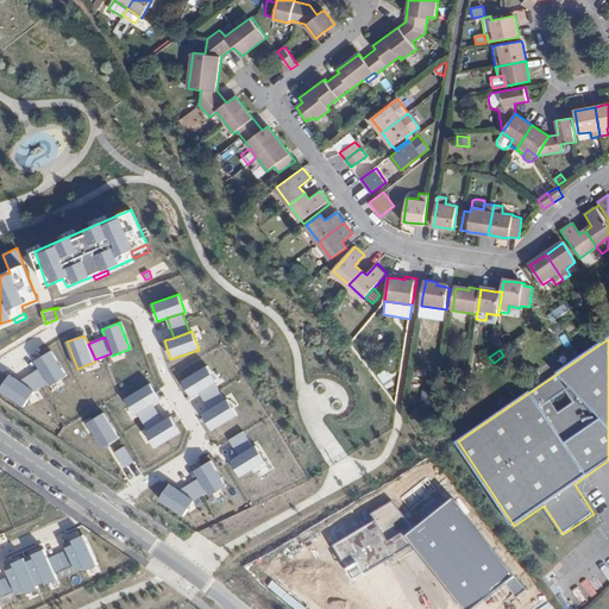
[(67,376),(51,351),(36,360),(41,369),(49,382),(51,385),(67,376)]
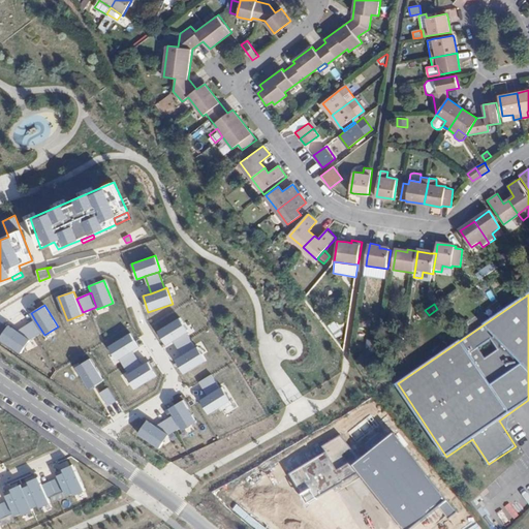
[(429,315),(425,310),(419,313),(424,318),(429,315)]
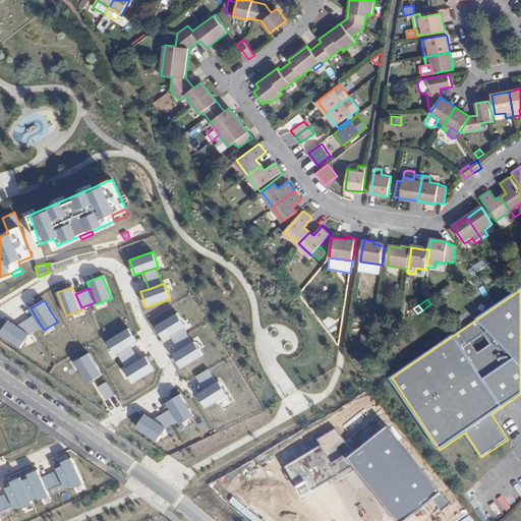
[(178,313),(156,326),(165,340),(170,336),(184,328),(186,327),(178,313)]
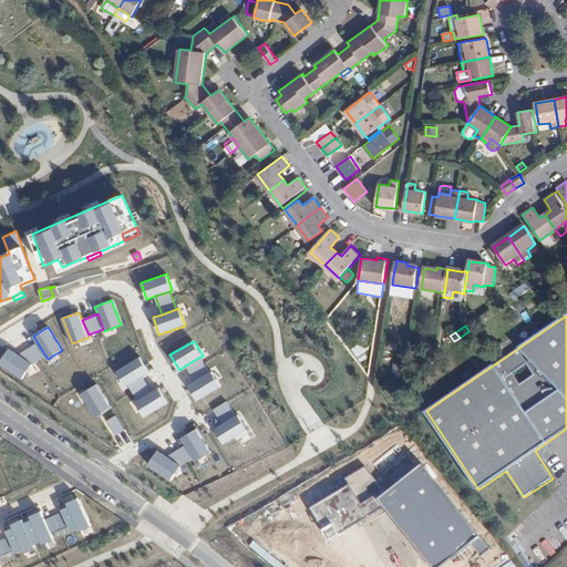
[(45,356),(38,343),(19,354),(32,364),(45,356)]
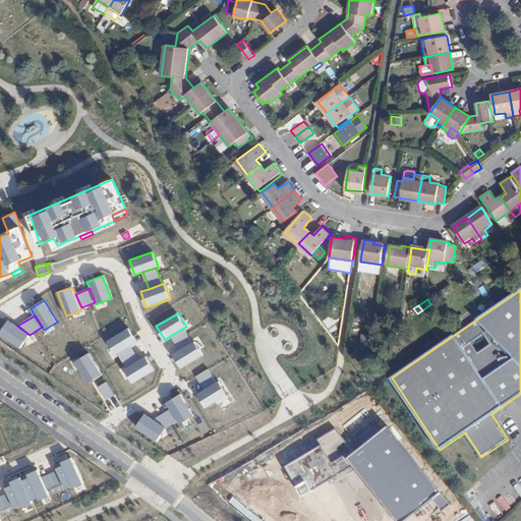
[(338,328),(330,315),(323,320),(331,332),(338,328)]
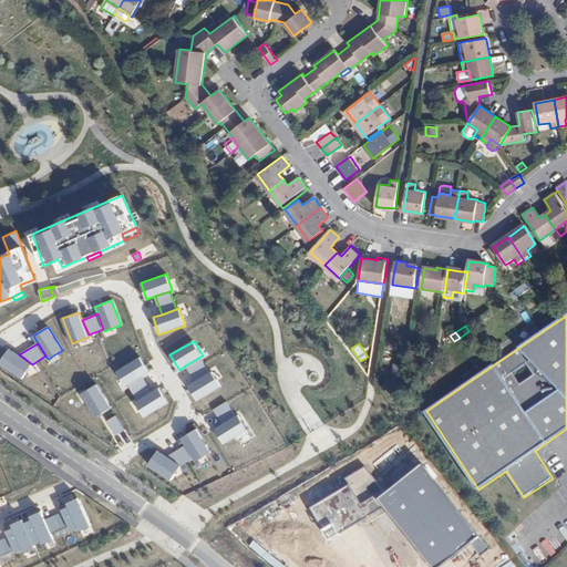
[(19,354),(10,349),(0,362),(0,363),(22,379),(32,364),(19,354)]
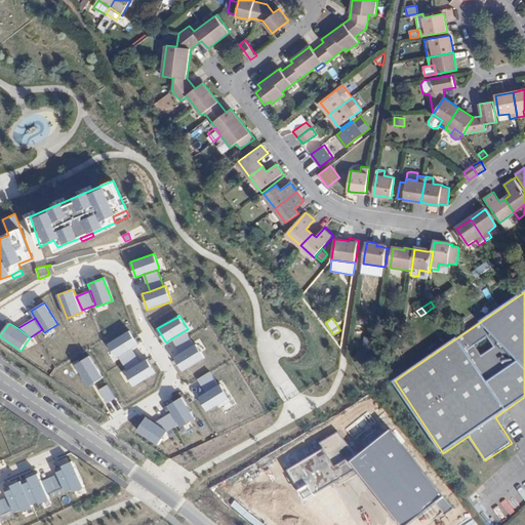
[(130,330),(109,344),(117,358),(119,356),(132,348),(138,345),(130,330)]
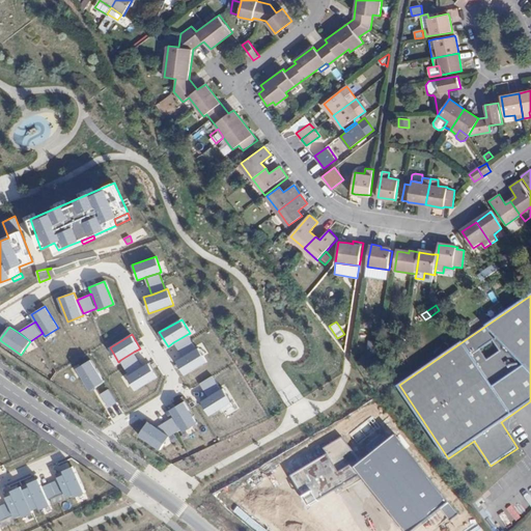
[(197,348),(188,334),(173,342),(183,357),(197,348)]
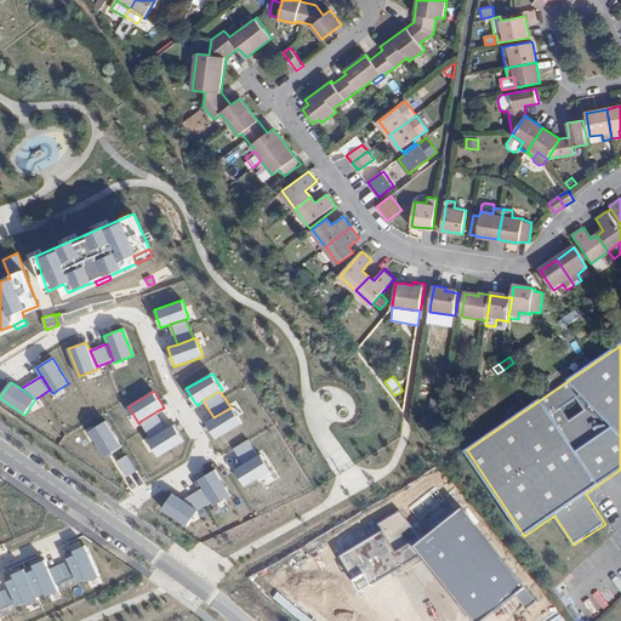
[(214,417),(206,422),(216,439),(241,423),(232,406),(231,408),(214,417)]
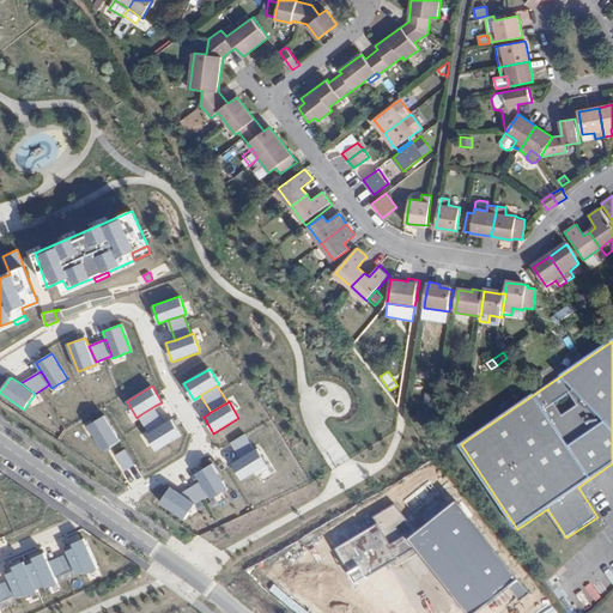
[(150,432),(165,423),(155,406),(139,416),(150,432)]
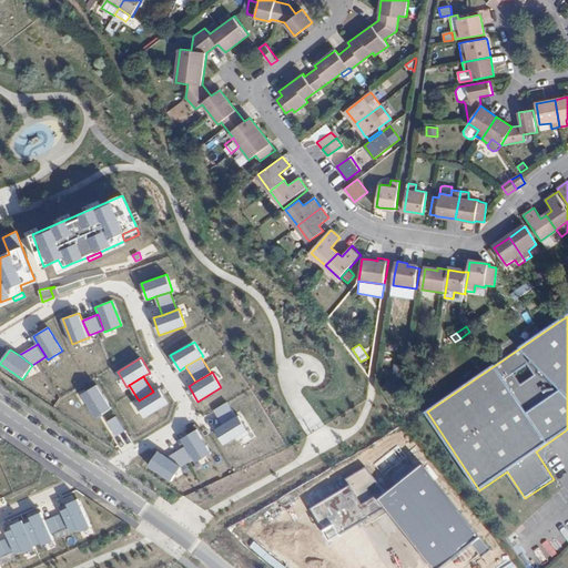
[(111,408),(98,385),(82,394),(95,418),(111,408)]
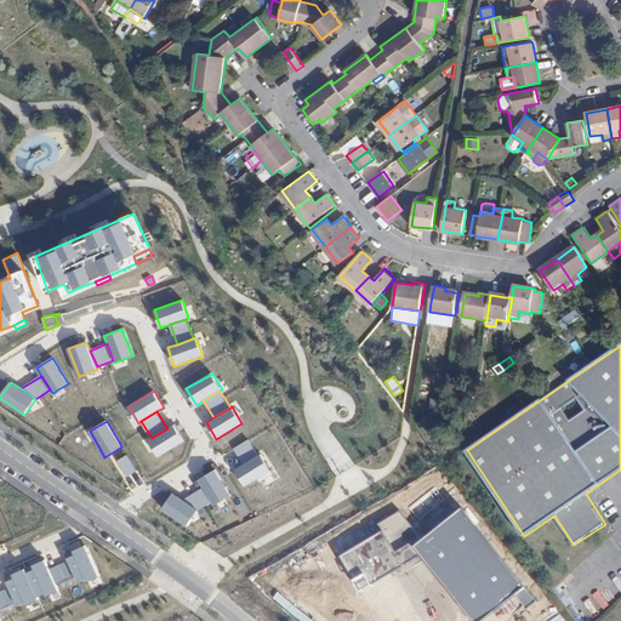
[(159,456),(186,440),(175,423),(167,428),(152,438),(149,439),(159,456)]
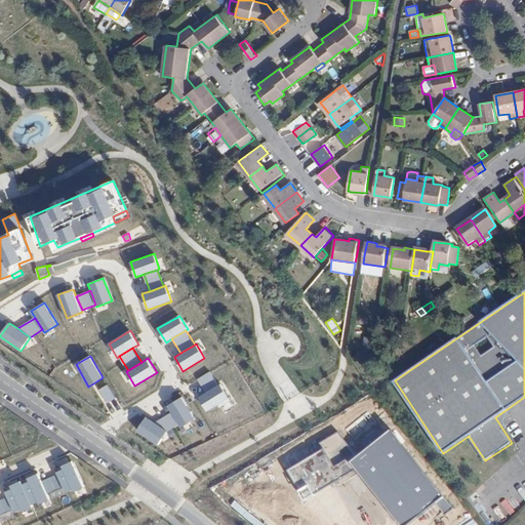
[(206,392),(218,384),(210,371),(198,379),(206,392)]
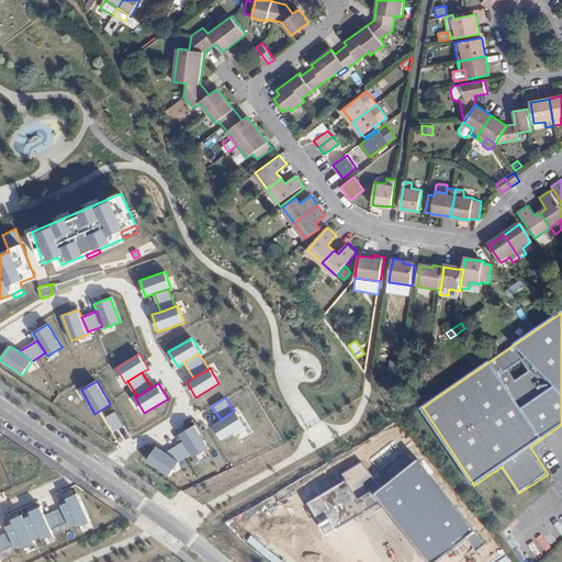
[(223,439),(244,426),(234,411),(221,419),(212,425),(223,439)]
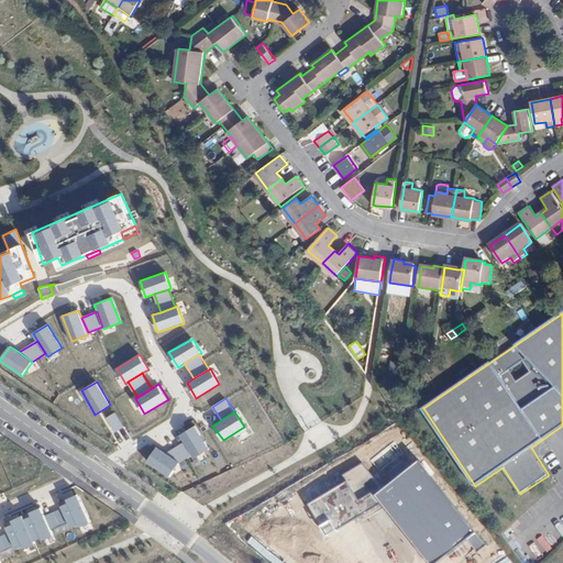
[(123,427),(114,412),(107,418),(114,431),(123,427)]
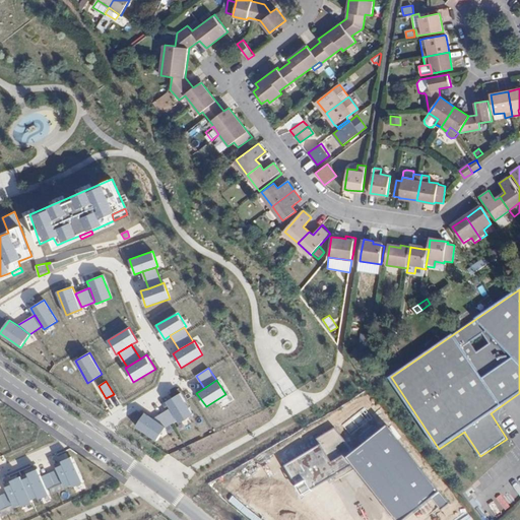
[(181,393),(166,401),(170,408),(178,420),(179,423),(194,413),(181,393)]
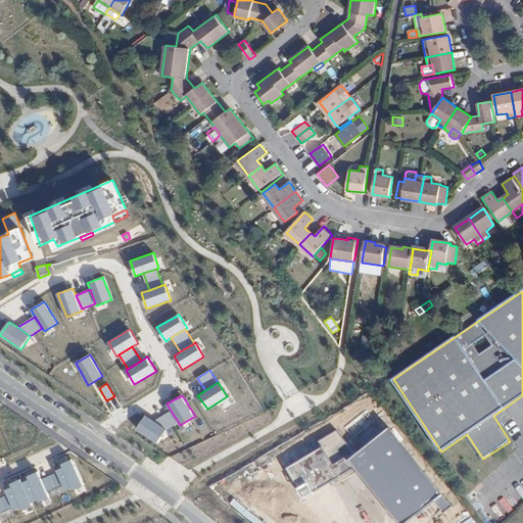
[(168,430),(179,423),(171,411),(155,421),(168,430)]
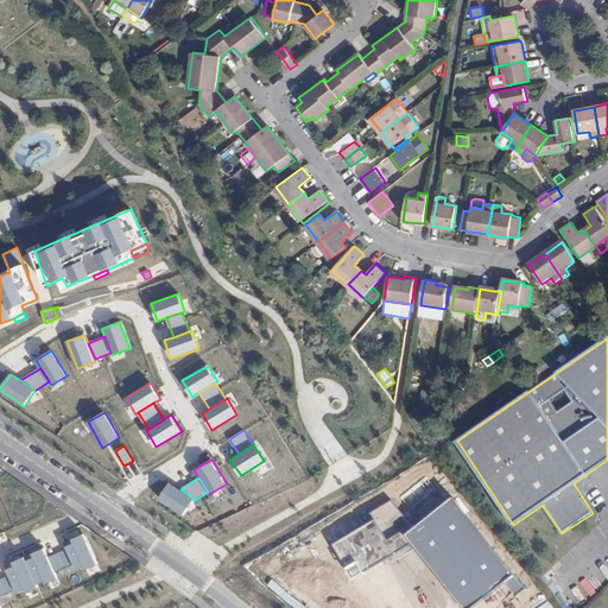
[(182,514),(195,500),(181,489),(170,482),(159,499),(182,514)]
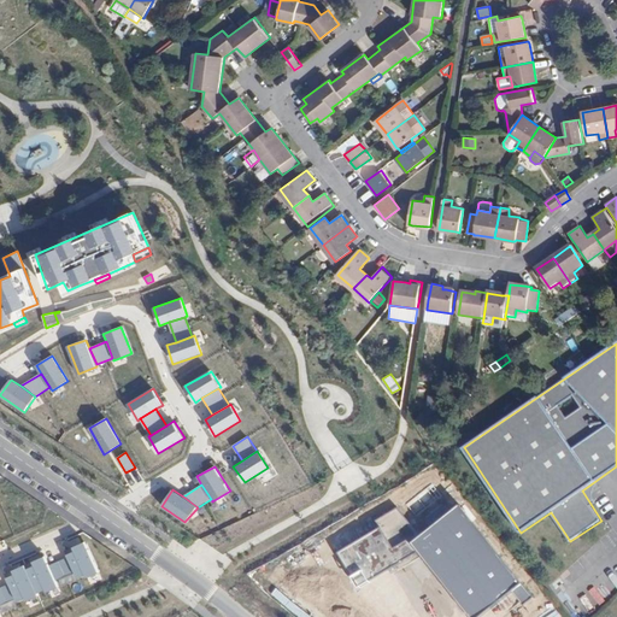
[(338,553),(359,588),(418,559),(468,616),(482,616),(513,593),(523,585),(460,506),(451,513),(445,506),(425,522),(430,529),(421,538),(398,507),(375,522),(381,530),(338,553)]
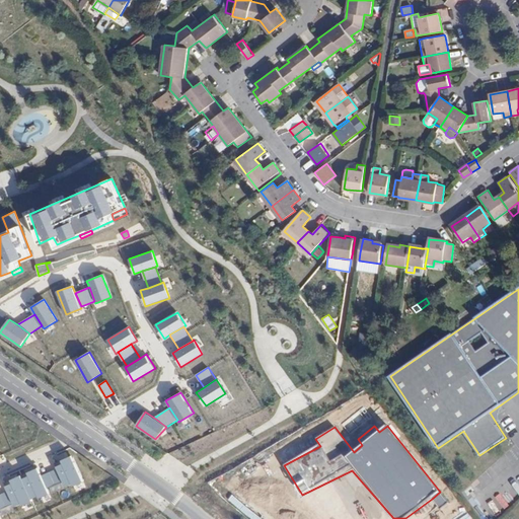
[(72,455),(62,460),(63,462),(56,466),(57,468),(63,482),(65,488),(73,484),(74,486),(84,482),(72,455)]
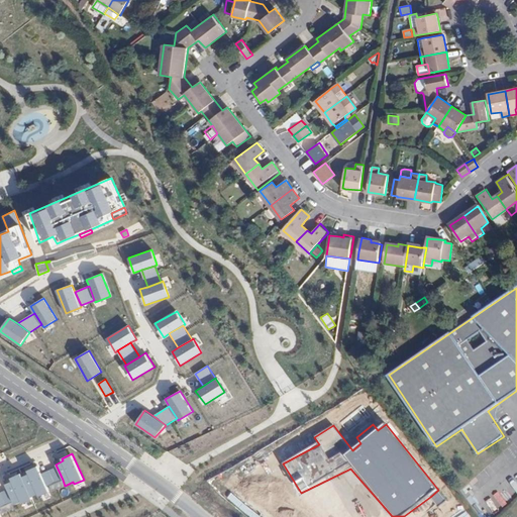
[(47,486),(42,473),(38,466),(28,471),(29,474),(23,476),(32,496),(37,494),(39,496),(50,491),(47,486)]
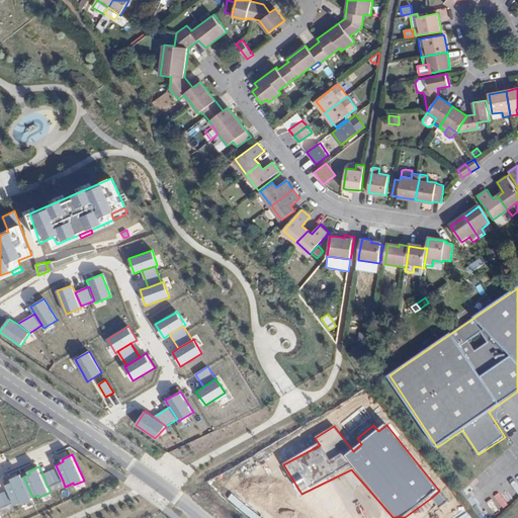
[(57,467),(42,473),(48,487),(63,481),(57,467)]
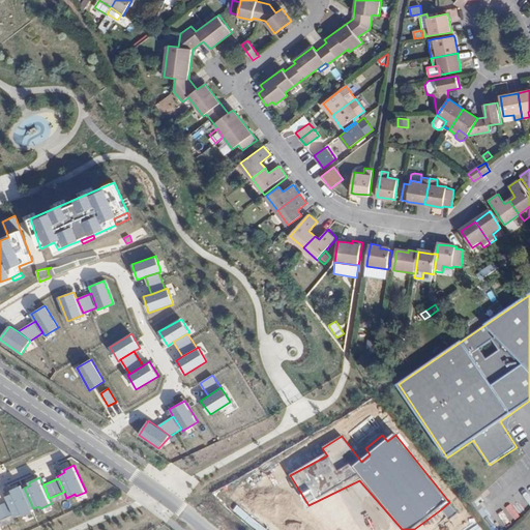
[(33,508),(24,488),(23,484),(11,490),(13,493),(5,496),(7,501),(13,514),(15,518),(22,514),(23,517),(35,511),(33,508)]
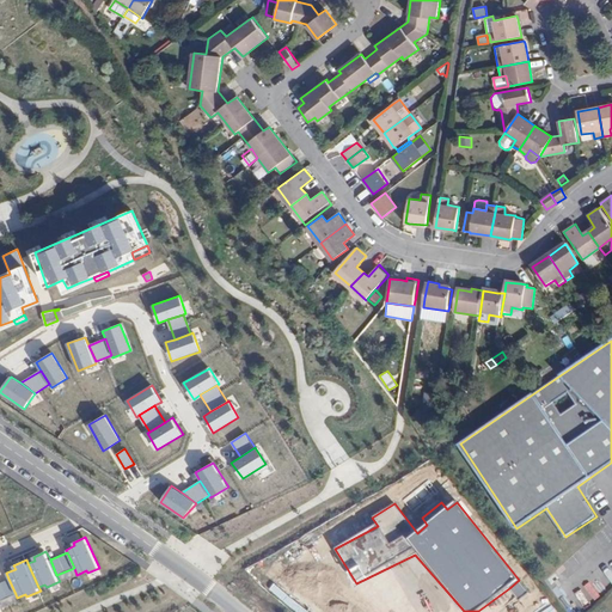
[(8,579),(0,582),(0,600),(16,594),(8,579)]
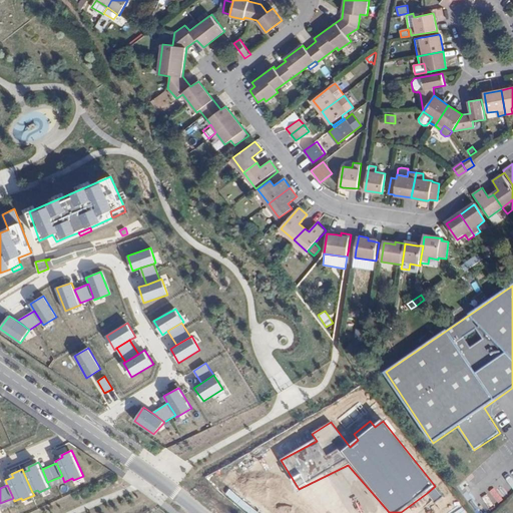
[(444,498),(435,486),(427,493),(436,504),(444,498)]
